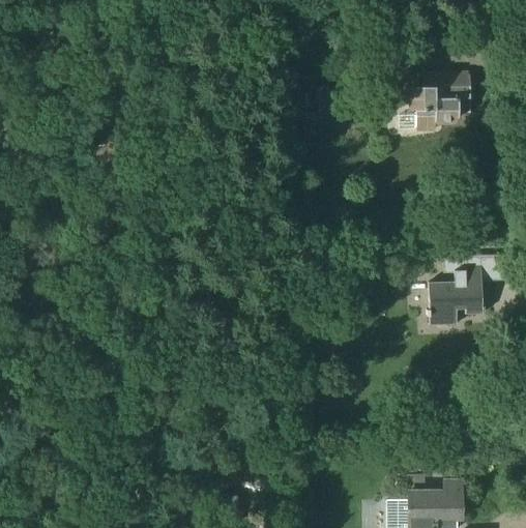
[(424,61),(412,61),(413,109),(417,109),(418,132),(438,130),(438,123),(459,123),(458,120),(461,120),(460,111),(471,111),(471,72),(424,74),(424,61)]
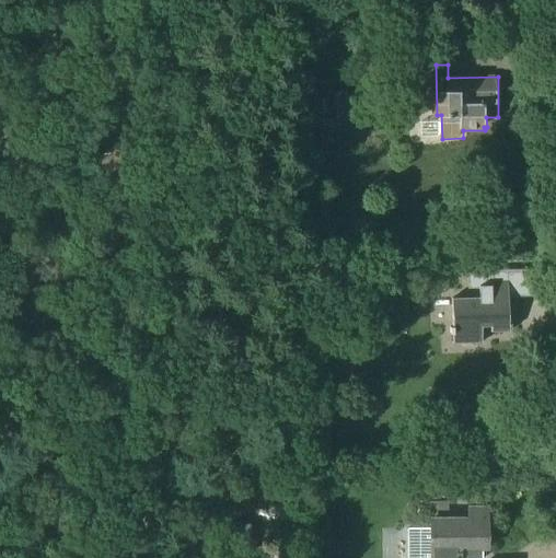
[(482,297),(453,297),(454,341),(484,341),(483,325),(510,324),(510,286),(523,286),(523,268),(471,269),(471,288),(481,287),(482,297)]
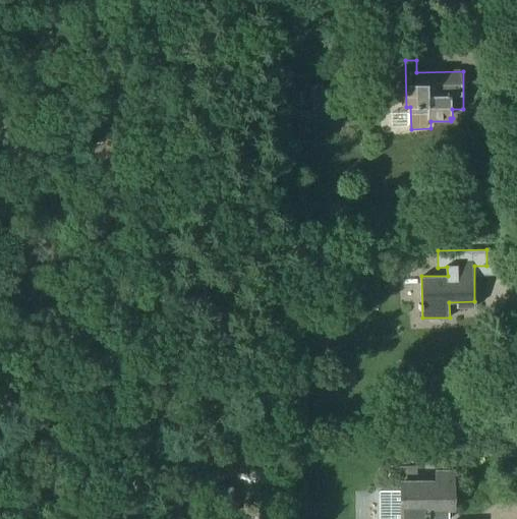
[(402,489),(381,489),(381,518),(428,518),(450,518),(450,508),(454,508),(454,472),(438,472),(438,481),(402,481),(402,489)]
